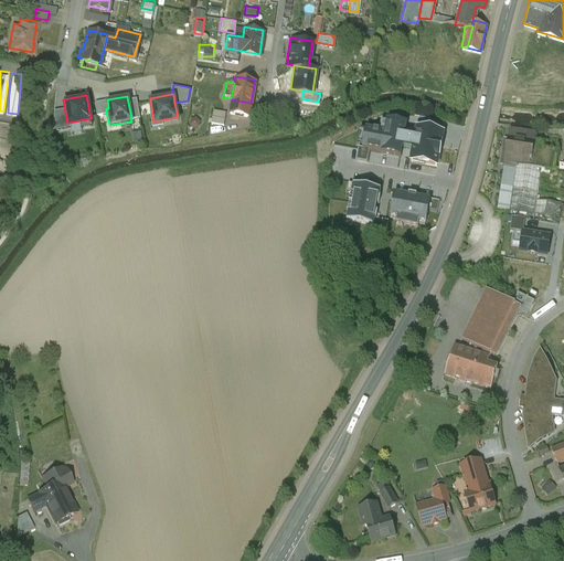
[(127,97),(131,117),(139,115),(136,96),(127,97)]
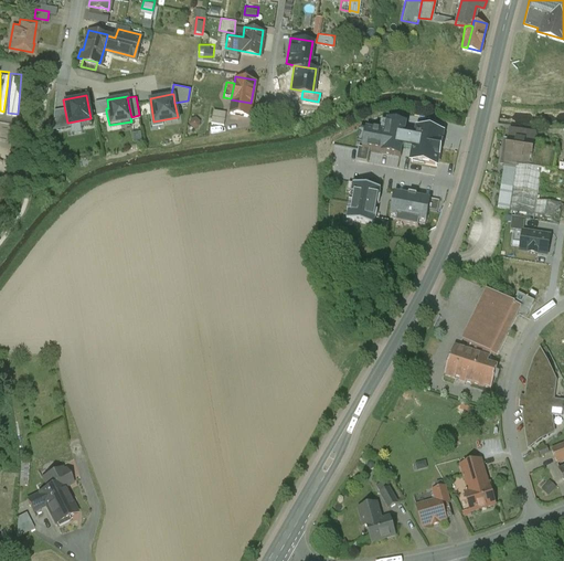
[(96,113),(106,112),(106,108),(108,108),(107,99),(107,98),(94,101),(96,113)]
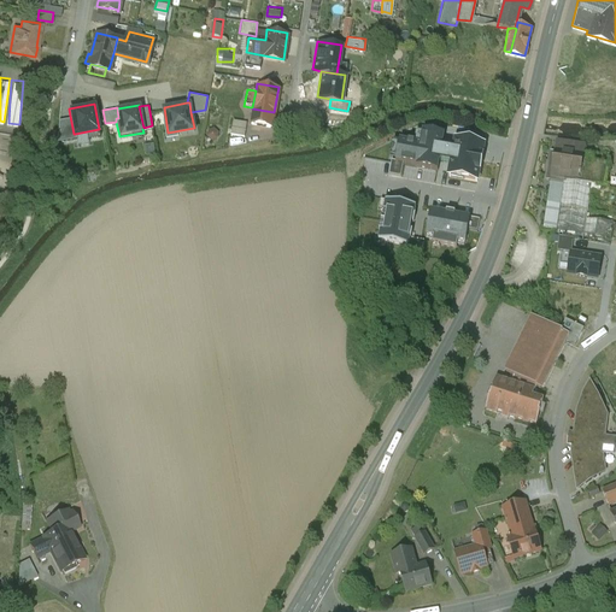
[(274,112),(252,109),(251,121),(271,124),(273,123),(271,123),(274,112)]
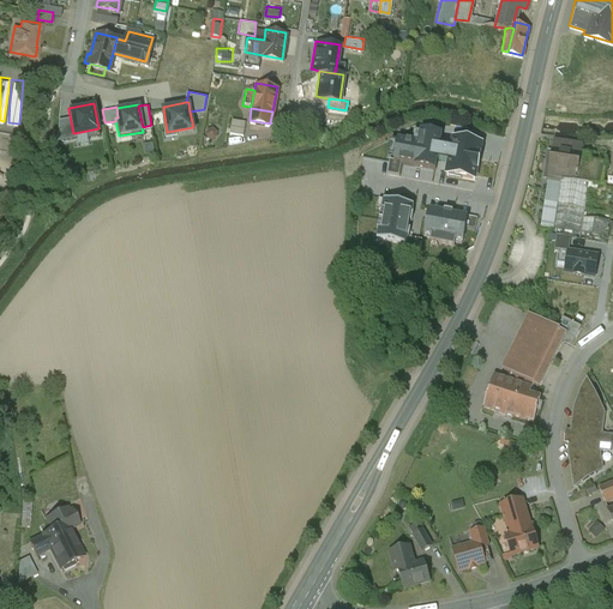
[(74,136),(74,133),(73,133),(70,115),(58,118),(55,139),(74,136)]
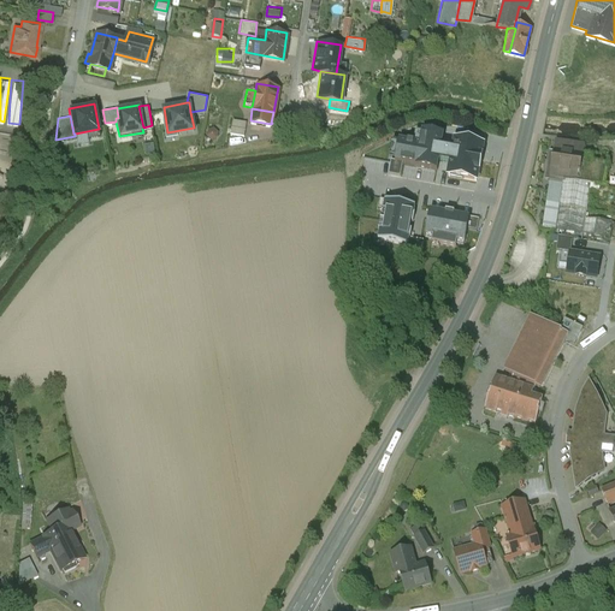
[(246,119),(231,117),(229,131),(243,134),(246,119)]
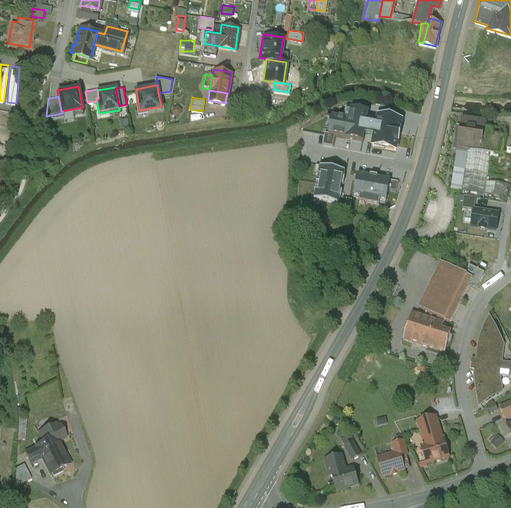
[(367,132),(370,120),(366,119),(368,109),(350,105),(348,117),(331,114),(327,131),(334,132),(362,138),(364,131),(367,132)]
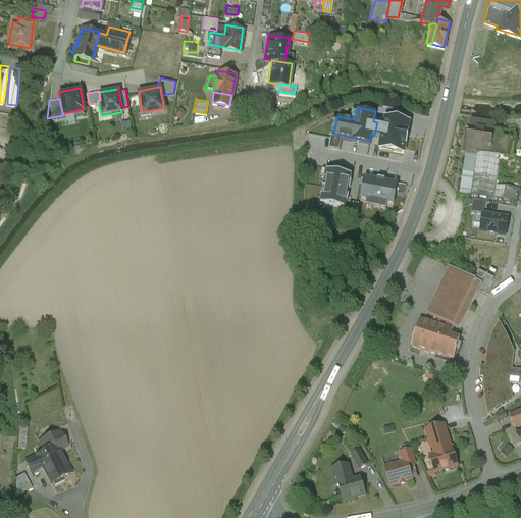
[(408,119),(384,115),(382,123),(377,122),(374,135),(380,136),(378,146),(402,151),(404,142),(405,142),(408,128),(407,128),(408,119)]
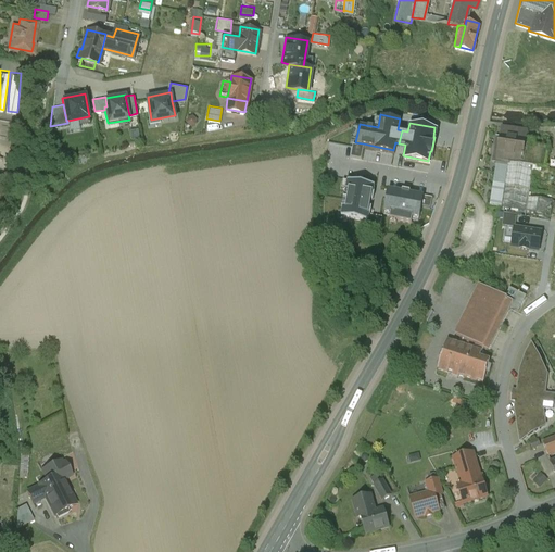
[(526,128),(502,125),(501,133),(500,133),(500,139),(496,141),(493,157),(531,162),(545,164),(549,140),(547,146),(532,142),(533,137),(524,136),(526,128)]
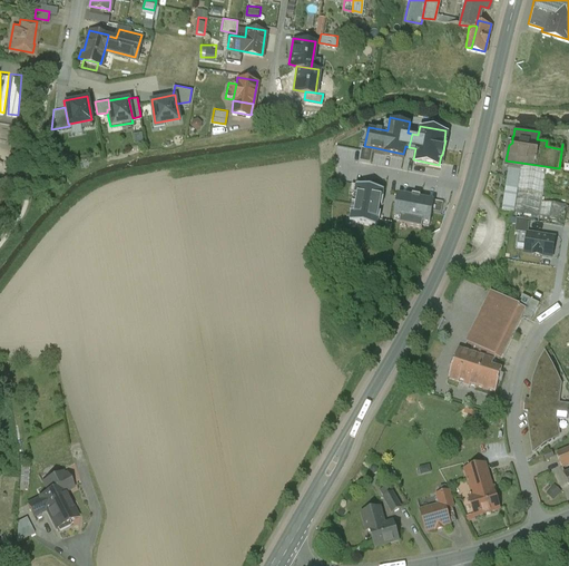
[(369,159),(372,147),(364,146),(361,146),(359,157),(369,159)]
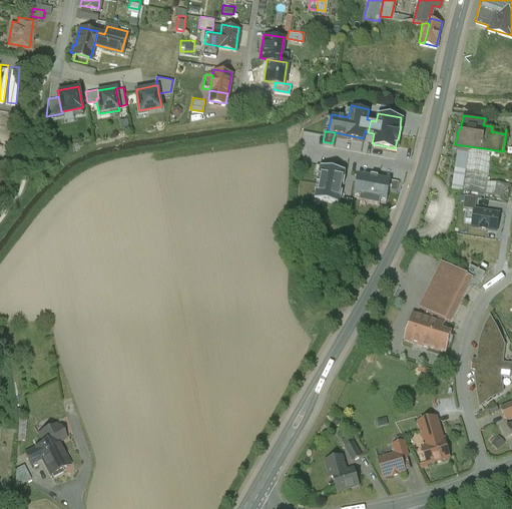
[(490,149),(468,146),(461,188),(507,194),(509,182),(486,178),(490,149)]
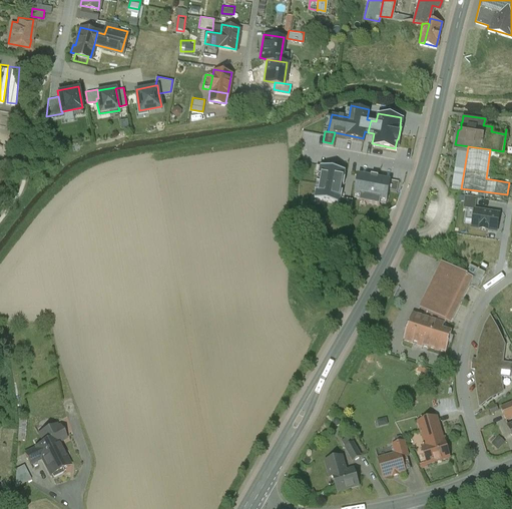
[(345,169),(320,164),(314,196),(339,201),(340,195),(345,169)]
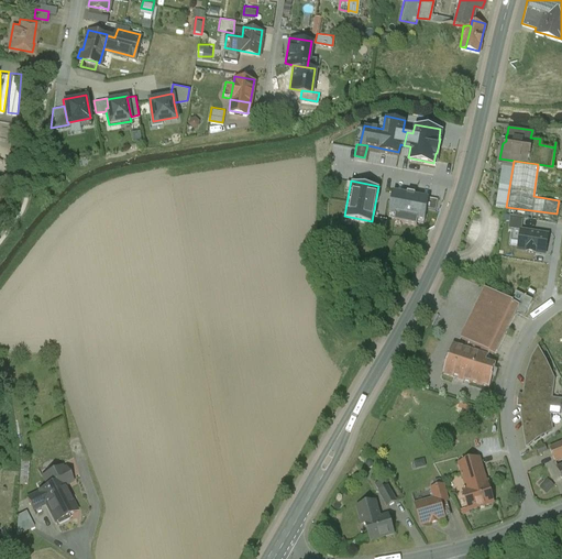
[(406,192),(393,189),(388,211),(395,212),(394,219),(416,222),(417,217),(422,218),(425,205),(427,195),(414,193),(414,192),(406,189),(406,192)]
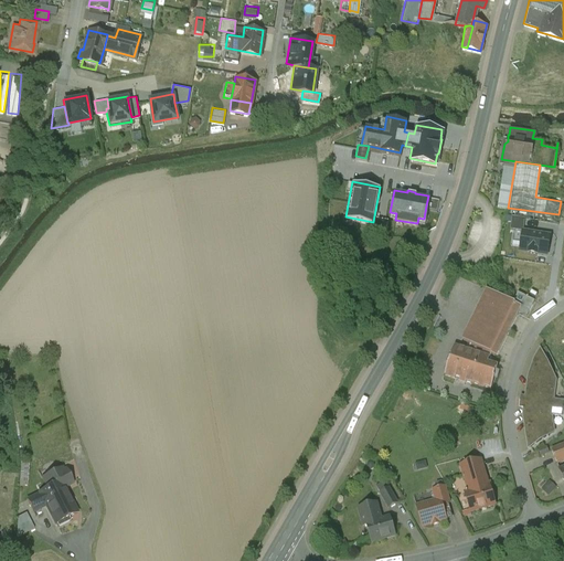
[(437,198),(428,196),(426,205),(436,207),(437,198)]
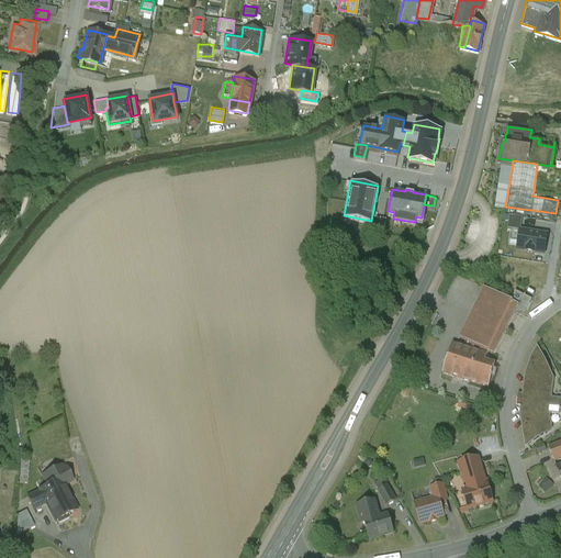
[(520,214),(508,212),(507,224),(519,226),(520,214)]
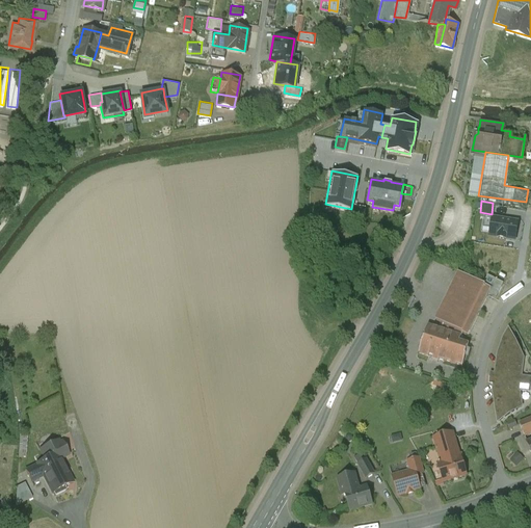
[(352,203),(351,209),(350,211),(363,213),(365,205),(352,203)]
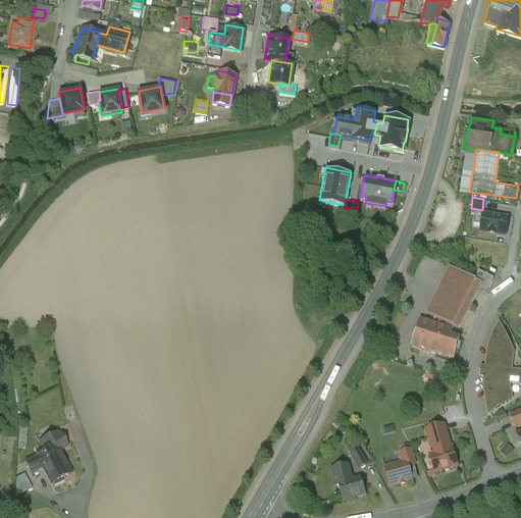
[(482,210),(479,228),(505,232),(508,214),(482,210)]
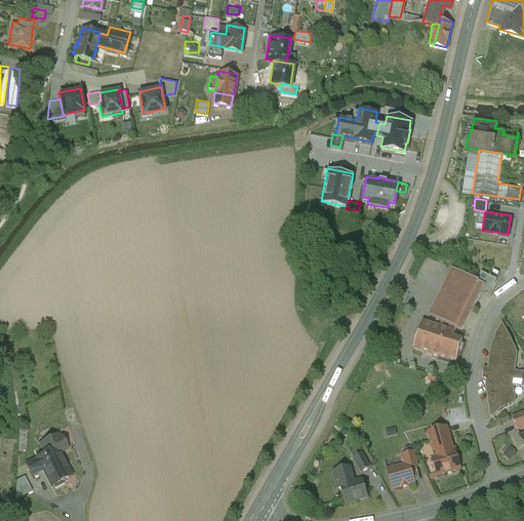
[(482,281),(452,266),(429,313),(436,316),(434,322),(453,329),(455,326),(458,327),(482,281)]
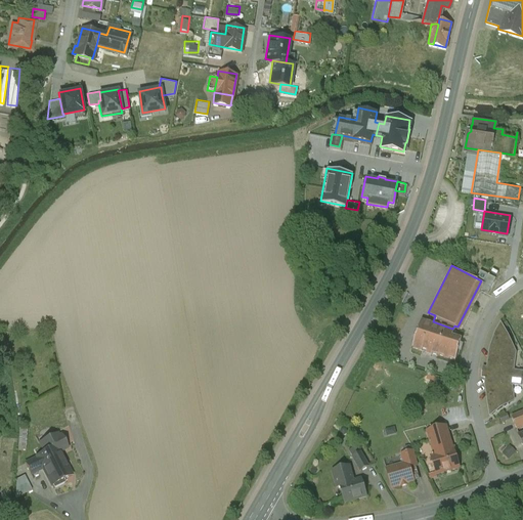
[(433,321),(420,317),(411,343),(425,347),(425,348),(437,352),(437,351),(454,357),(461,338),(450,335),(452,329),(433,321)]
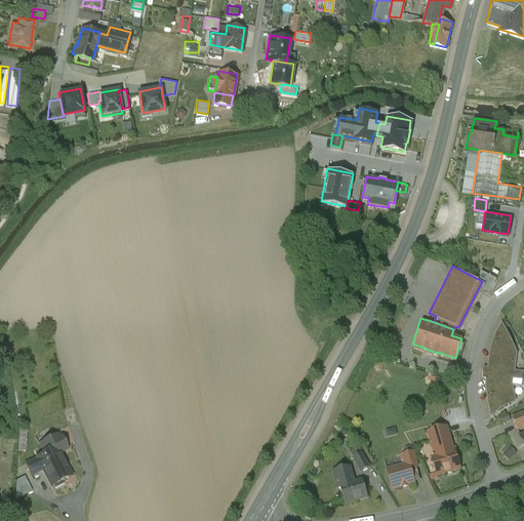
[(515,351),(500,322),(496,330),(490,348),(487,366),(483,366),(482,374),(486,375),(485,383),(490,412),(513,398),(511,382),(522,384),(523,370),(513,369),(515,351)]
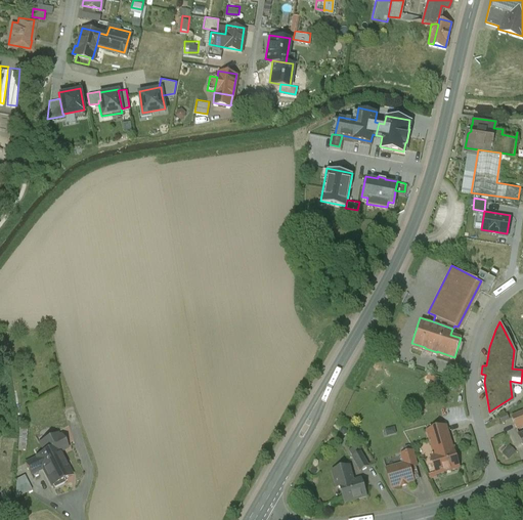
[(522,408),(511,415),(515,426),(522,423),(522,408)]
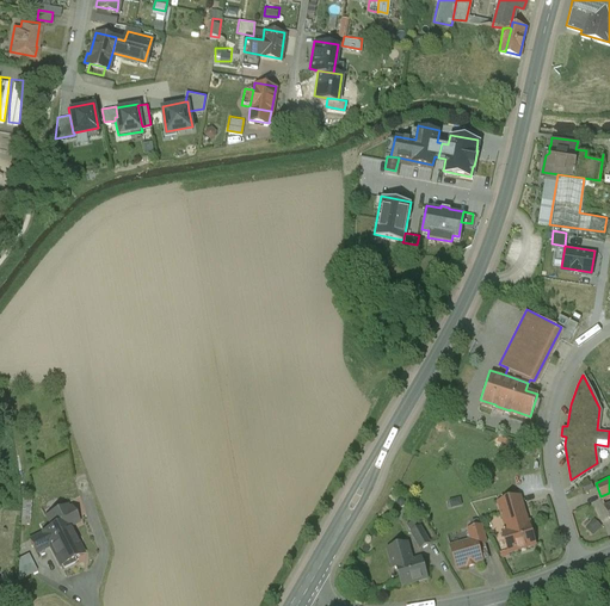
[(518,494),(497,499),(505,529),(528,521),(518,494)]
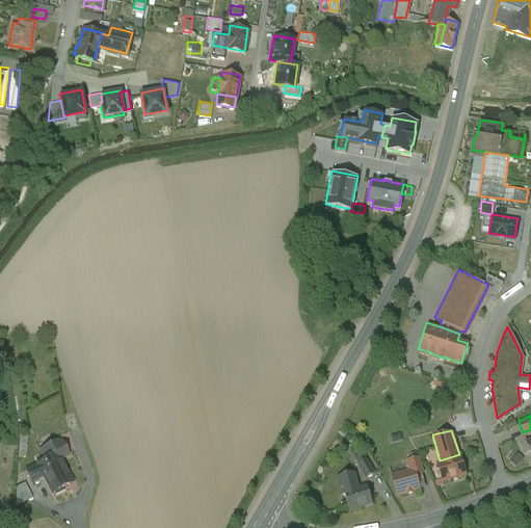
[(26,432),(19,431),(18,453),(25,454),(26,432)]
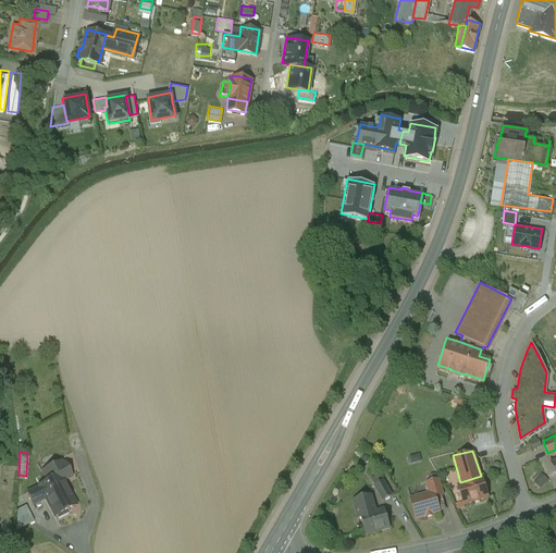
[(60,458),(40,468),(46,478),(37,482),(38,483),(26,489),(33,501),(39,498),(37,494),(42,492),(53,513),(54,513),(66,506),(75,502),(63,478),(71,474),(63,459),(61,461),(60,458)]
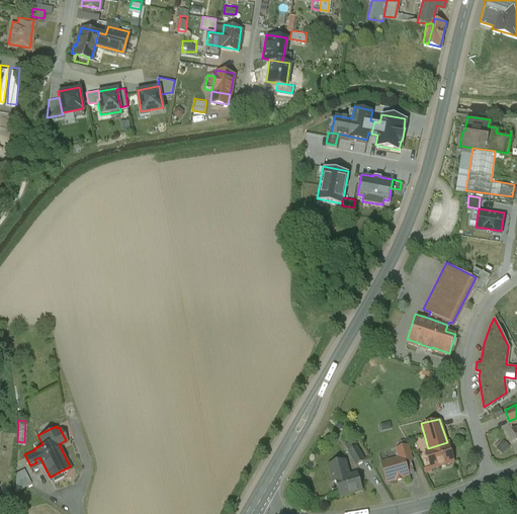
[(428,448),(425,449),(430,466),(453,459),(447,442),(428,448)]
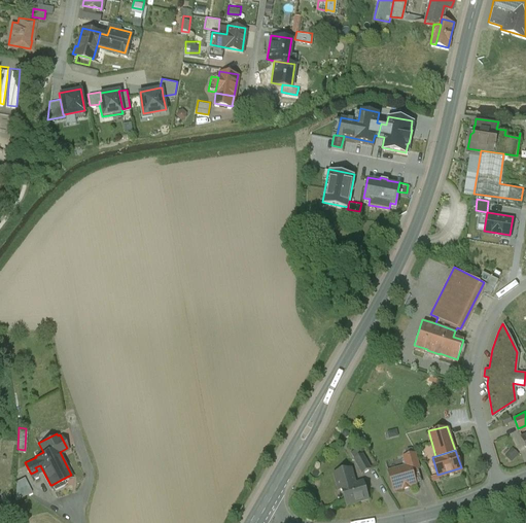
[(414,451),(402,454),(405,464),(409,463),(411,468),(418,465),(414,451)]
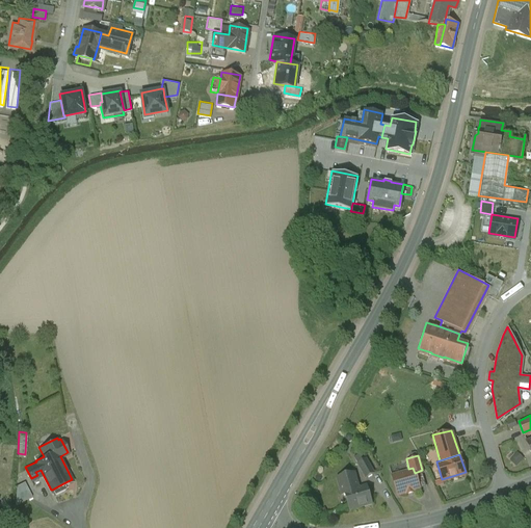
[(373,471),(365,456),(356,462),(365,476),(373,471)]
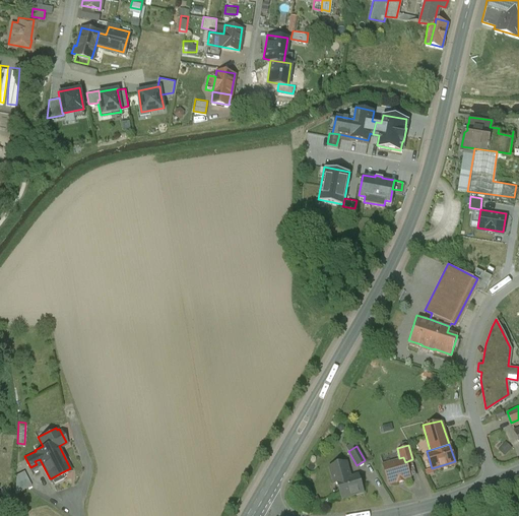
[(399,458),(383,463),(388,481),(396,478),(397,480),(402,478),(402,477),(408,475),(405,462),(403,457),(399,458)]
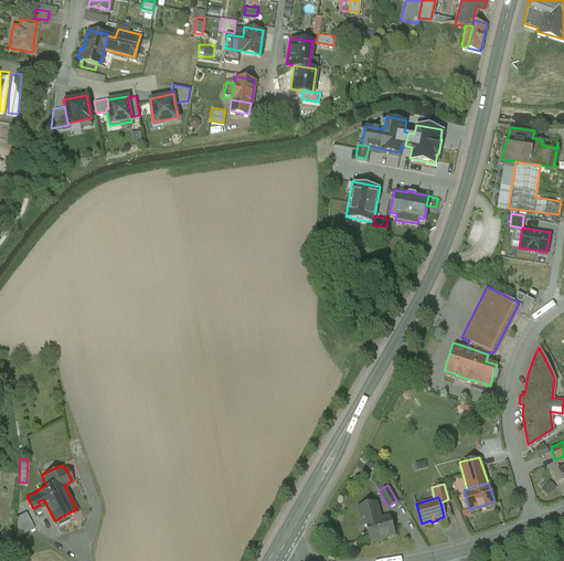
[(375,500),(358,506),(363,522),(366,521),(365,521),(380,517),(375,500)]
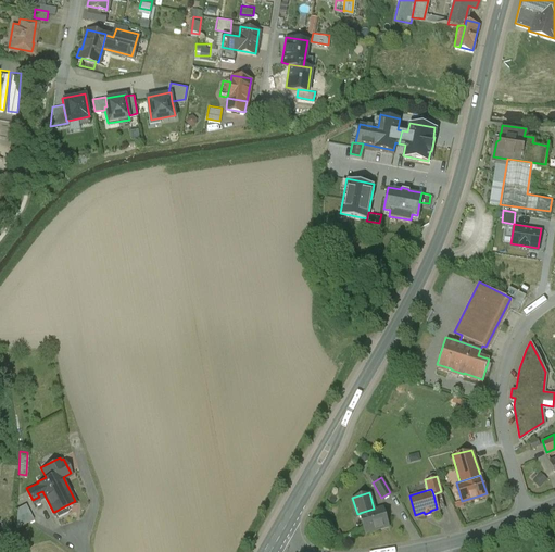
[(25,501),(16,505),(15,526),(33,517),(25,501)]
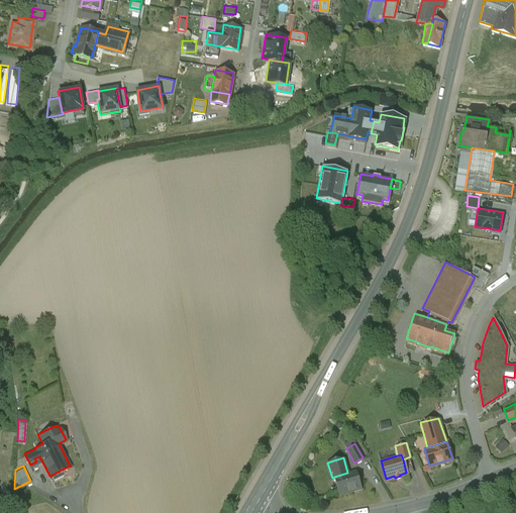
[(62,470),(50,476),(52,479),(64,473),(62,470)]
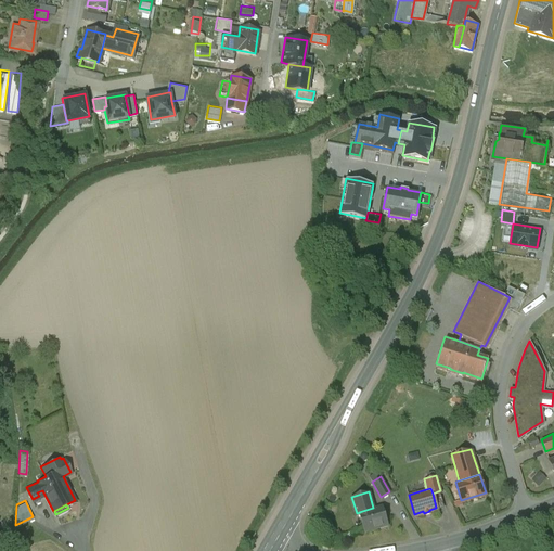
[(373,508),(359,512),(360,512),(364,530),(375,527),(374,526),(386,523),(382,505),(373,508)]
